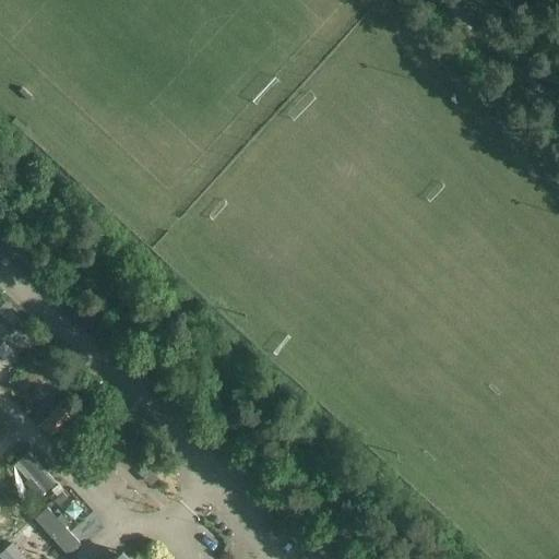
[(10,309),(3,317),(12,325),(19,319),(10,309)]
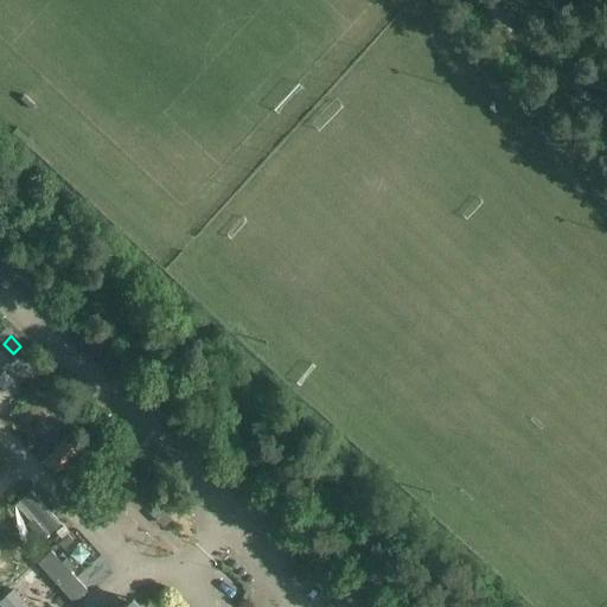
[(30,421),(57,396),(49,387),(20,411),(30,421)]
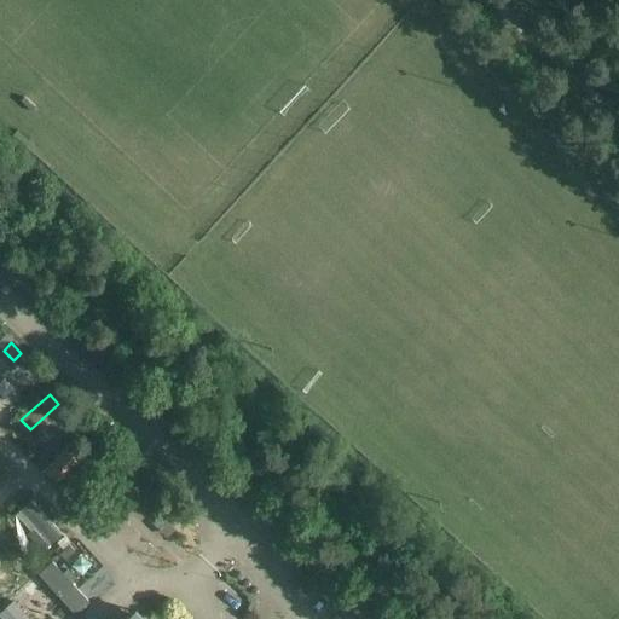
[(50,544),(61,533),(30,499),(18,512),(50,544)]
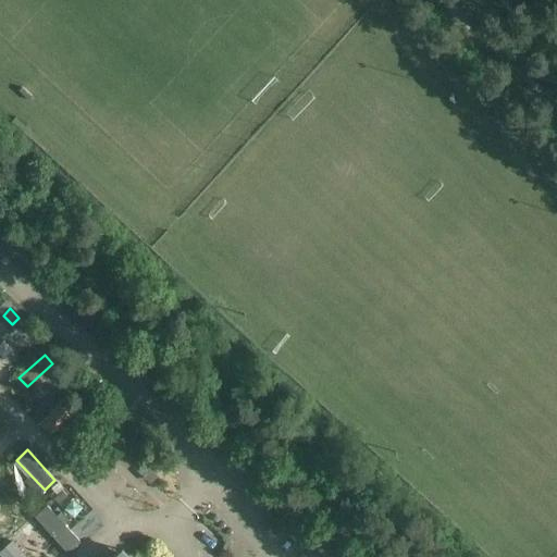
[(157,475),(148,468),(141,474),(149,483),(157,475)]
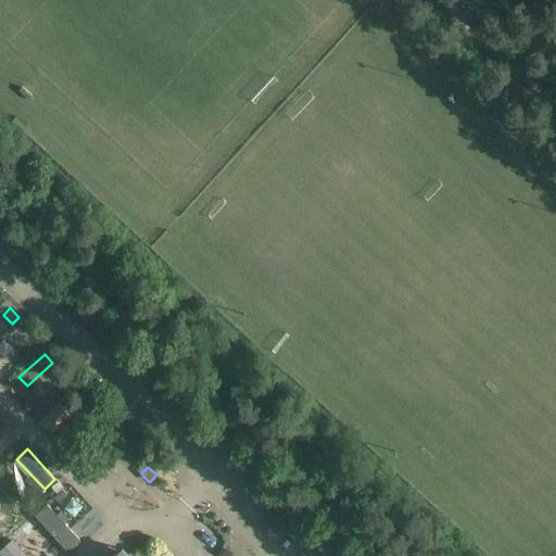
[(57,493),(63,487),(58,481),(51,488),(57,493)]
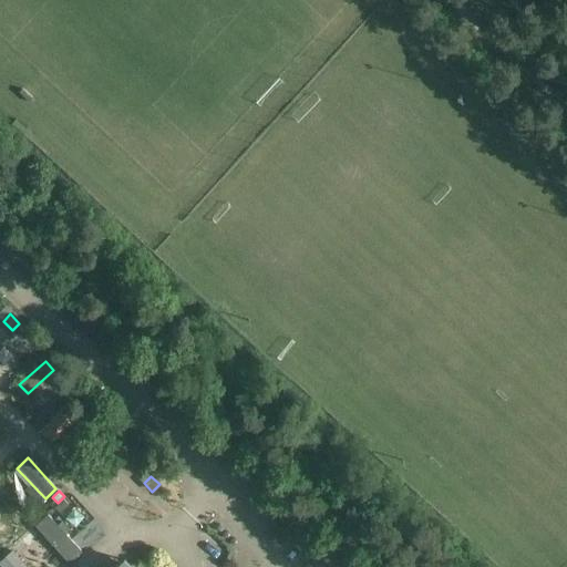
[(68,504),(63,500),(54,507),(59,512),(68,504)]
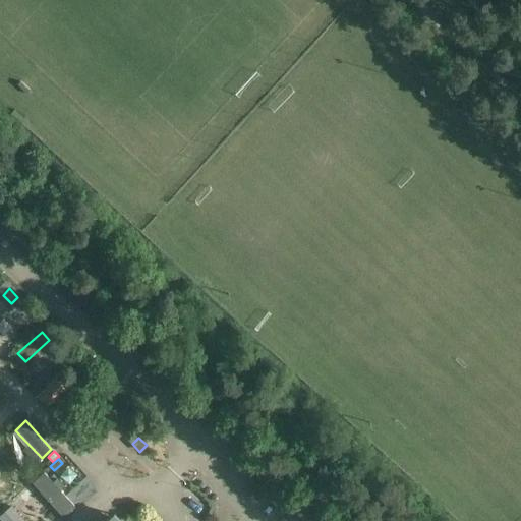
[(62,490),(55,483),(44,471),(33,482),(63,517),(75,506),(62,490)]
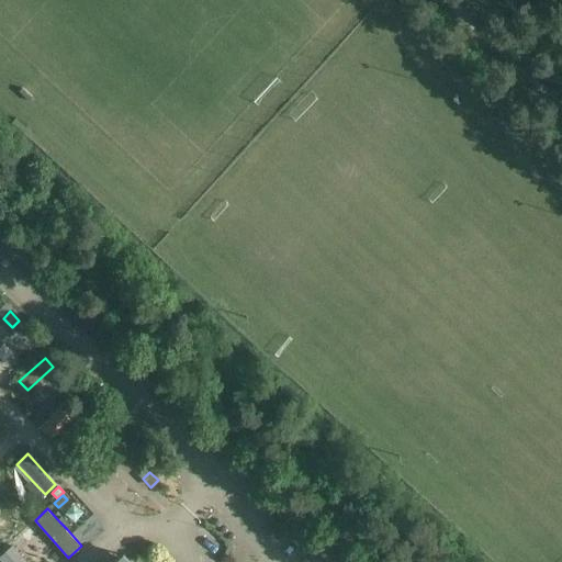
[(14,554),(9,549),(0,557),(0,558),(3,561),(25,561),(27,561),(20,552),(19,551),(14,554)]
